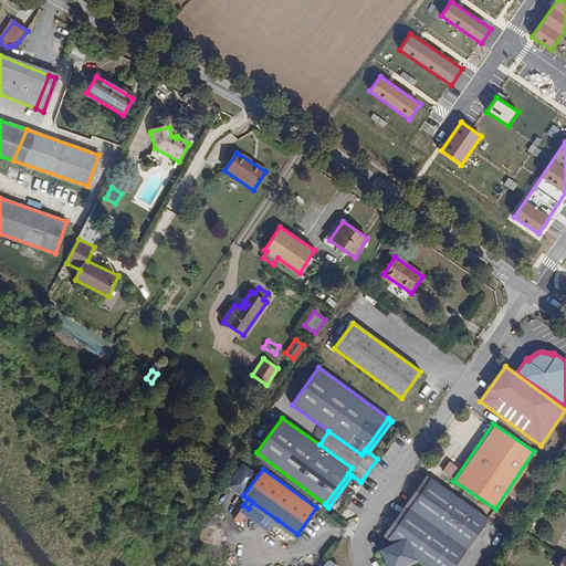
[(453,565),(489,515),(430,474),(425,483),(388,536),(392,541),(379,547),(387,565),(400,565),(418,558),(429,565),(453,565)]
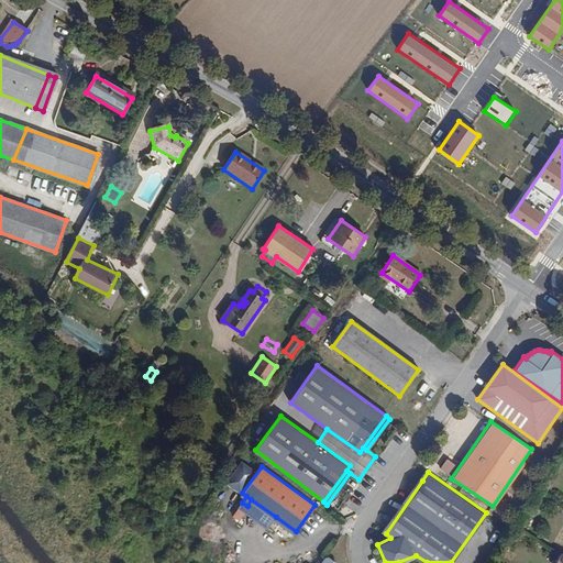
[(247,506),(242,503),(240,506),(269,527),(276,517),(251,499),(247,506)]
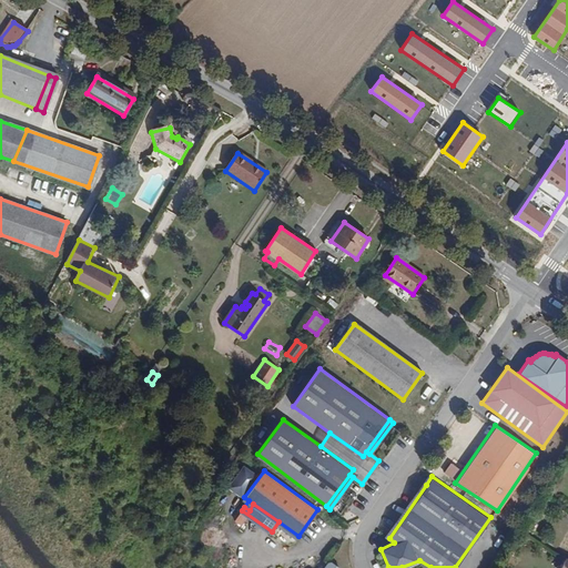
[(567,567),(567,556),(565,555),(557,567),(567,567)]
